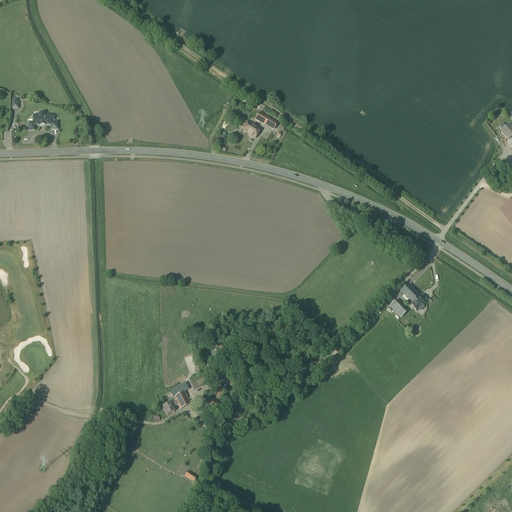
[(267,118),(259,114),(256,119),(264,124),(267,118)]
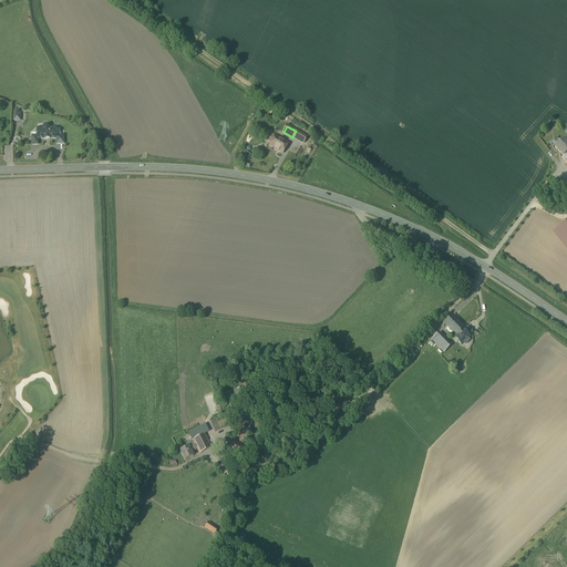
[(57,129),(49,129),(49,127),(43,127),(43,129),(38,129),(38,130),(37,131),(37,133),(38,134),(38,136),(38,140),(45,140),(45,138),(49,138),(57,138),(57,136),(57,129)]
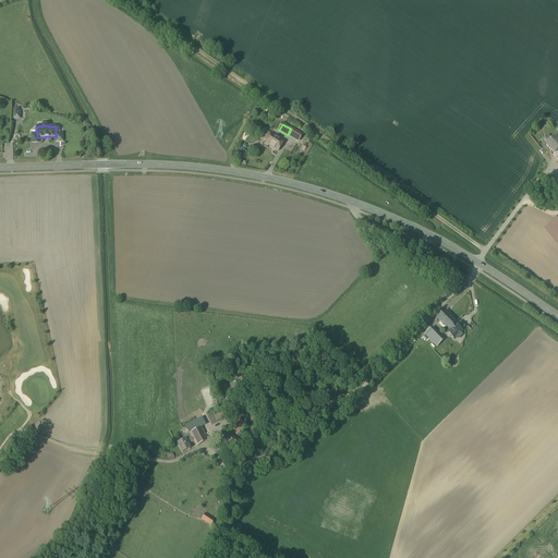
[(302,135),(291,129),(288,135),(299,141),(302,135)]
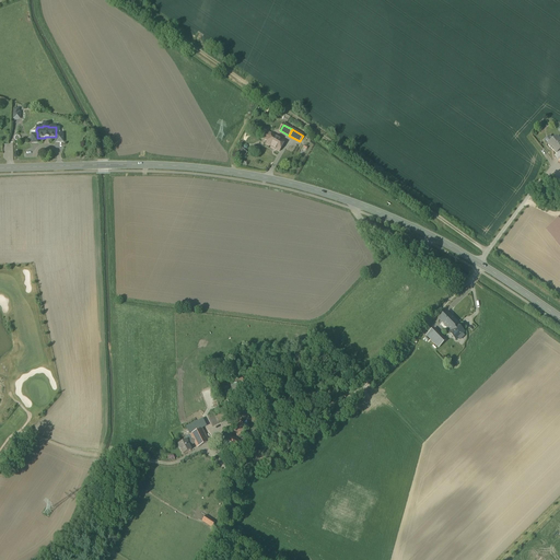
[(284,142),(271,135),(268,141),(266,144),(279,152),(284,142)]
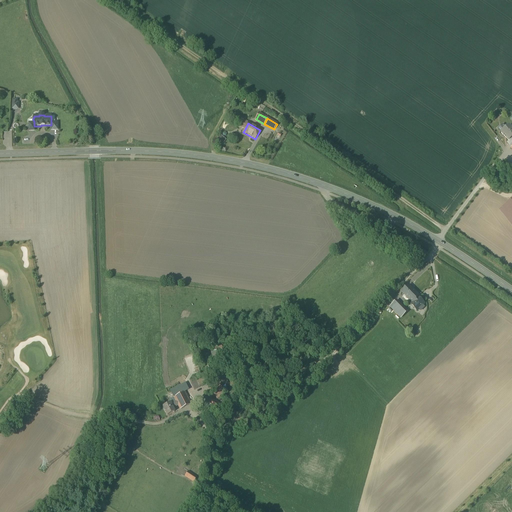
[(511,146),(511,125),(502,134),(511,146)]
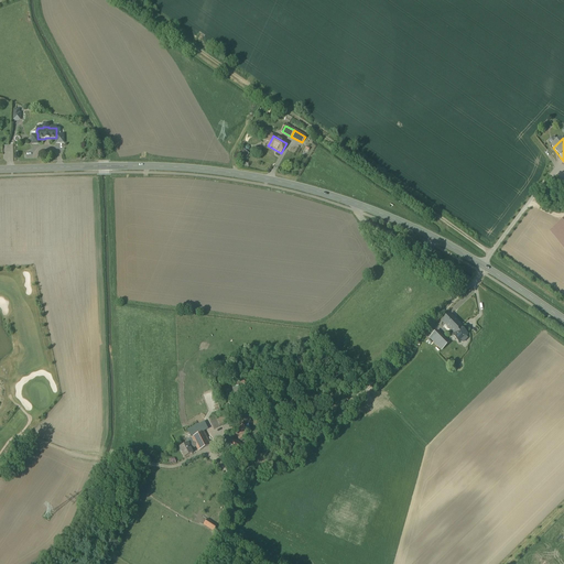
[(463,326),(451,314),(443,322),(455,334),(461,327),(463,326)]
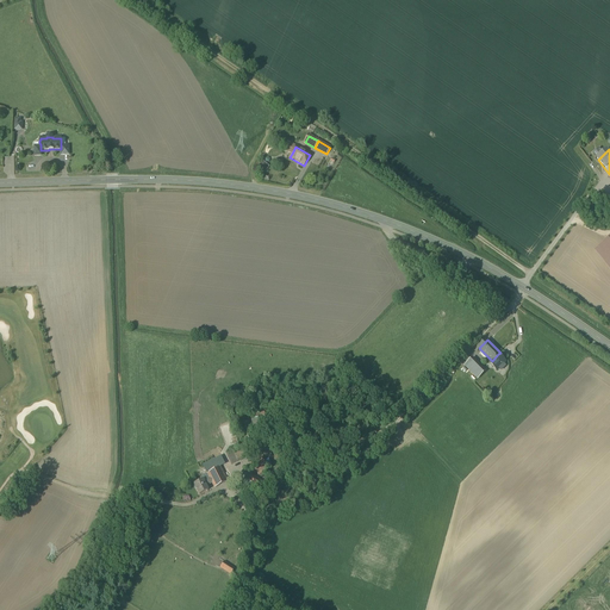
[(505,362),(498,354),(492,361),(490,362),(497,371),(499,368),(502,371),(505,366),(504,365),(505,362)]
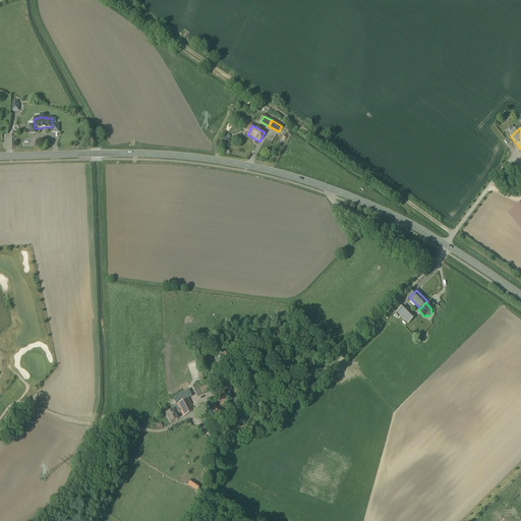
[(414,317),(404,307),(399,311),(409,322),(414,317)]
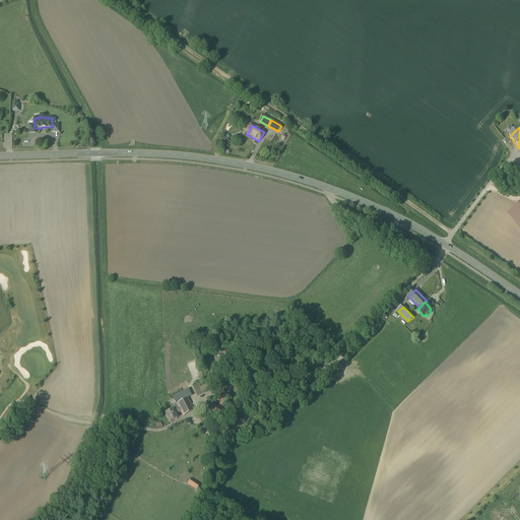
[(209,384),(200,388),(203,394),(212,389),(209,384)]
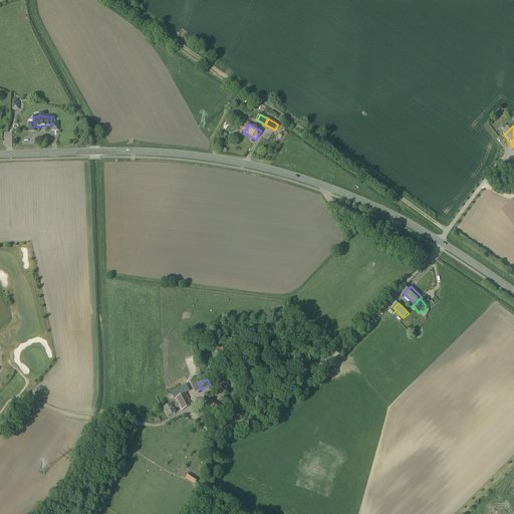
[(198,383),(197,382),(191,386),(195,392),(201,390),(198,383)]
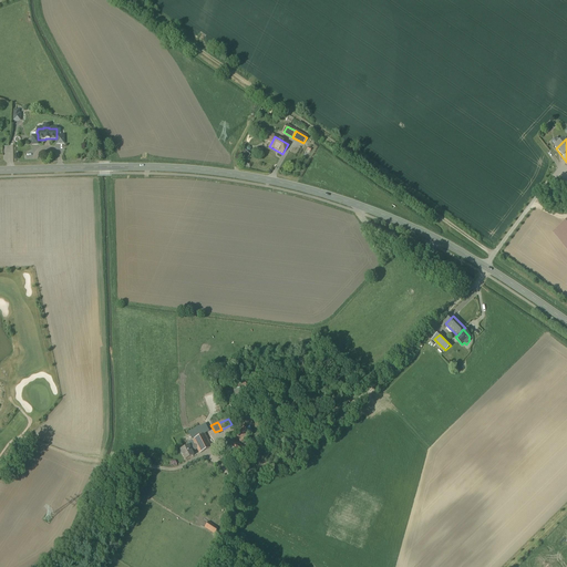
[(249,436),(245,425),(235,430),(240,441),(249,436)]
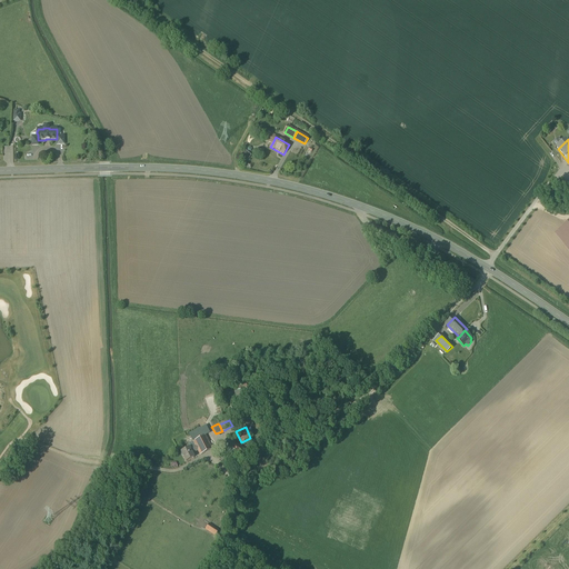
[(206,436),(193,442),(196,447),(198,451),(200,456),(212,449),(206,436)]
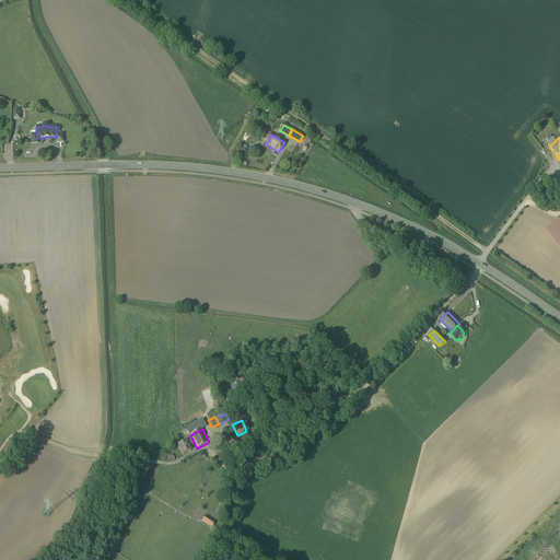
[(247,446),(231,435),(228,441),(243,452),(247,446)]
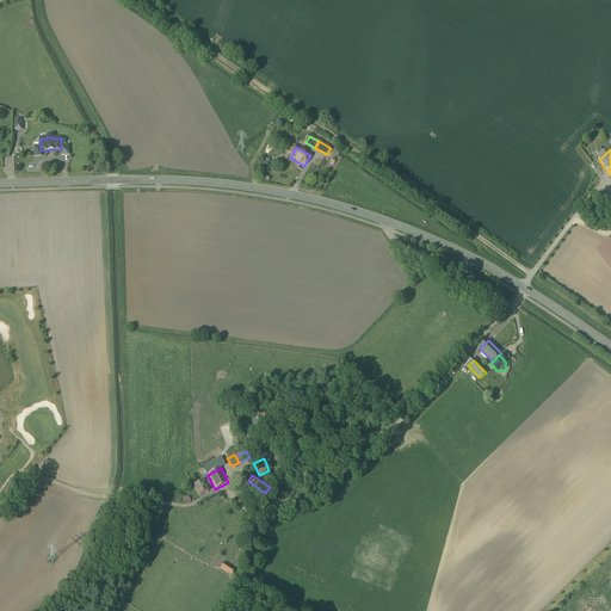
[(203,481),(195,486),(199,497),(209,492),(207,487),(213,485),(210,480),(204,483),(203,481)]
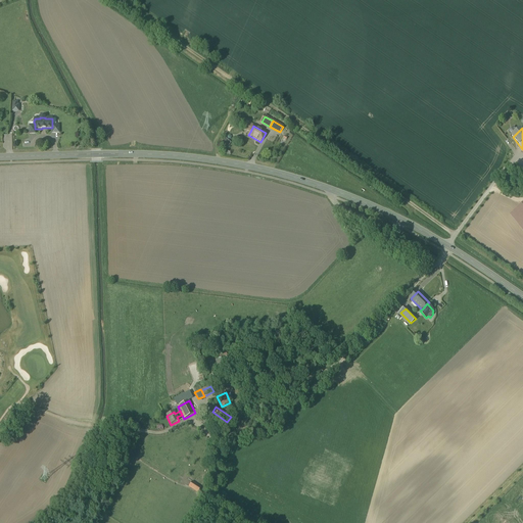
[(227,422),(212,412),(209,416),(224,426),(227,422)]
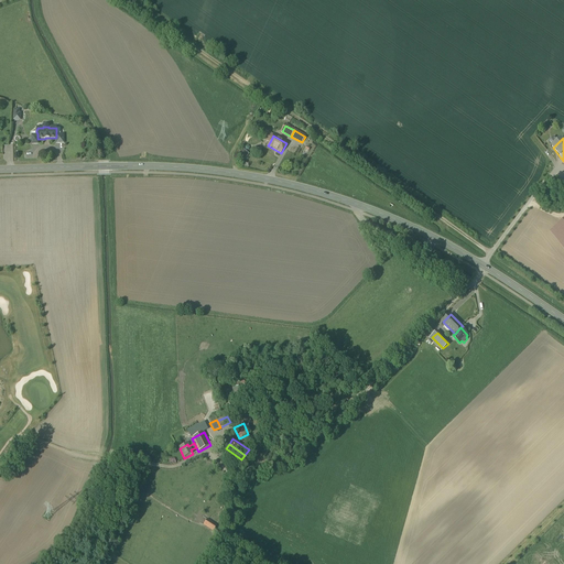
[(217,525),(207,520),(204,524),(214,531),(217,525)]
